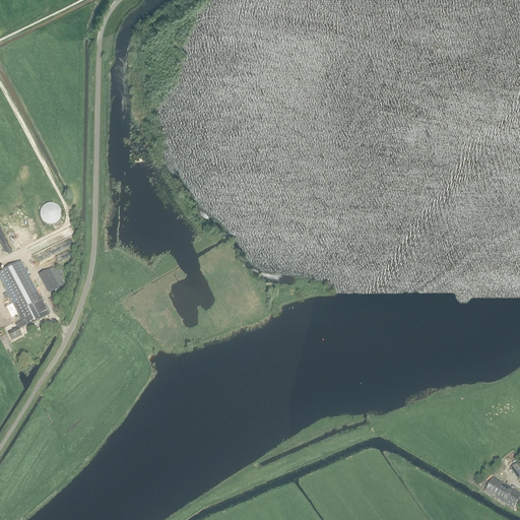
[(55,204),(53,204),(51,203),(49,203),(47,204),(46,205),(44,206),(43,207),(42,208),(41,210),(40,211),(40,213),(40,215),(41,217),(41,218),(42,220),(43,221),(44,222),(45,223),(47,224),(48,224),(50,224),(52,224),(54,224),(55,223),(57,222),(58,221),(60,220),(60,218),(61,216),(61,214),(61,212),(60,210),(59,208),(58,207),(57,205),(55,204)]
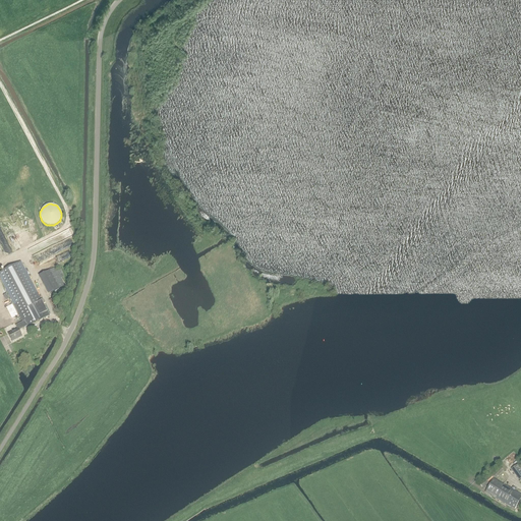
[(49,315),(20,262),(0,272),(0,278),(22,322),(15,326),(17,329),(8,334),(12,342),(21,337),(18,331),(25,327),(25,328),(49,315)]
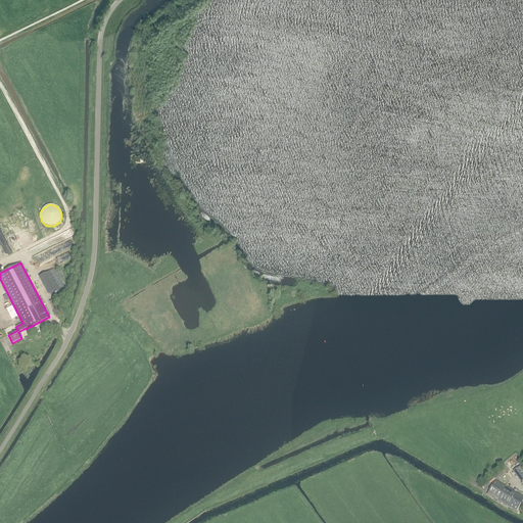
[(40,276),(50,294),(64,287),(54,269),(40,276)]
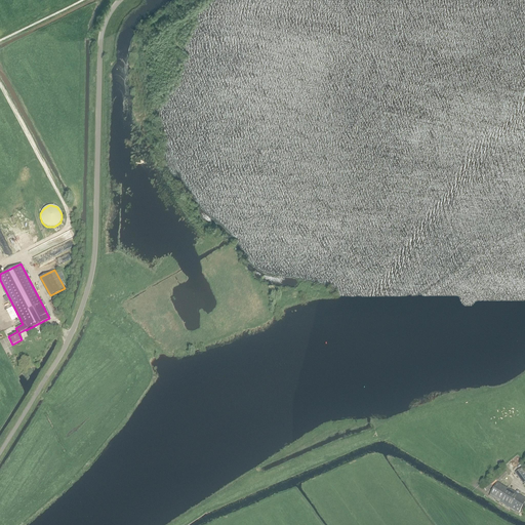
[(6,310),(12,320),(17,317),(12,307),(6,310)]
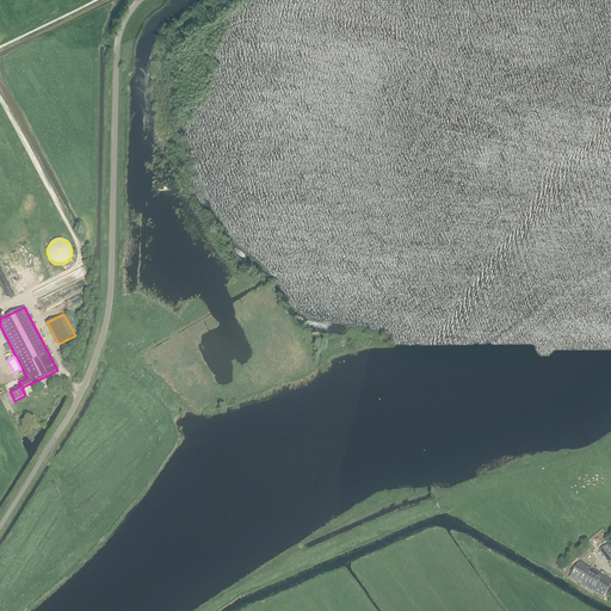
[(610,551),(606,545),(599,549),(609,562),(610,560),(610,551)]
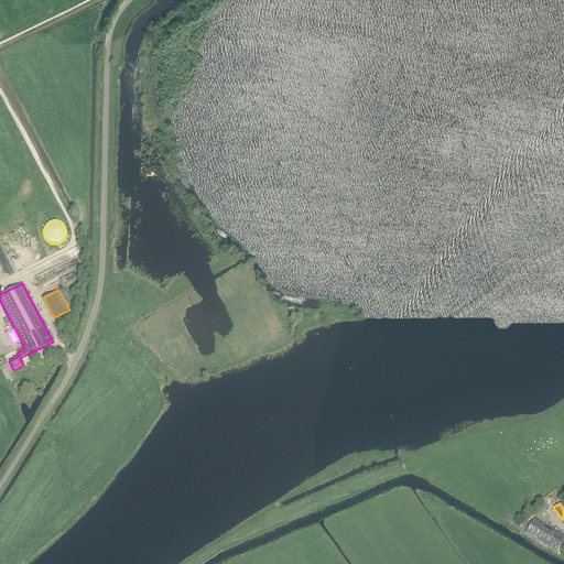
[(535,518),(544,509),(540,505),(531,513),(535,518)]
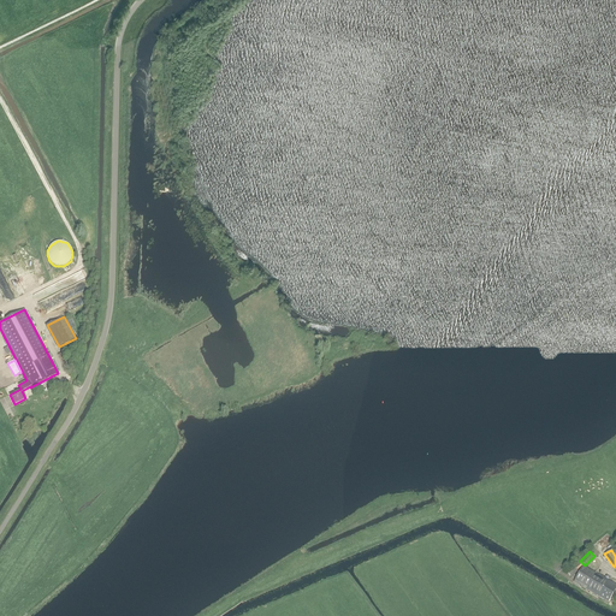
[(578,572),(576,570),(582,566),(579,562),(573,567),(567,573),(572,578),(578,572)]
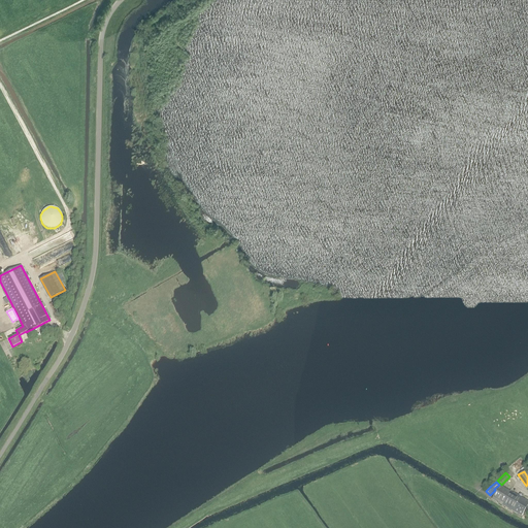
[(527,504),(527,500),(522,497),(523,495),(520,493),(519,496),(514,493),(499,485),(492,499),(521,517),(527,504)]
